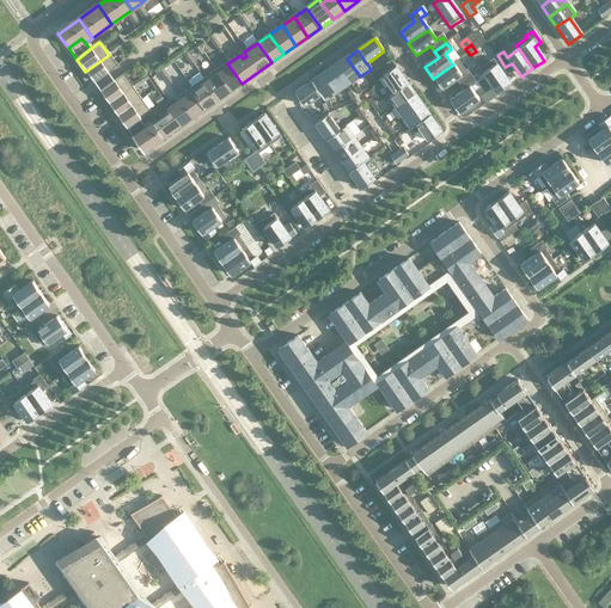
[(117,68),(109,55),(85,72),(97,88),(109,105),(133,88),(123,77),(114,83),(111,79),(108,74),(117,68)]
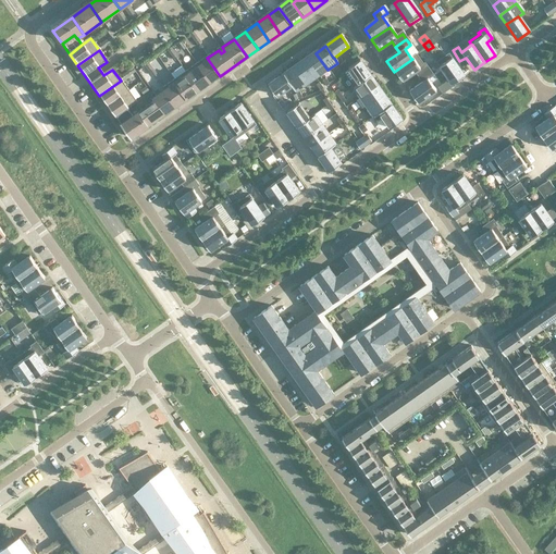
[(328,70),(316,53),(306,60),(318,76),(328,70)]
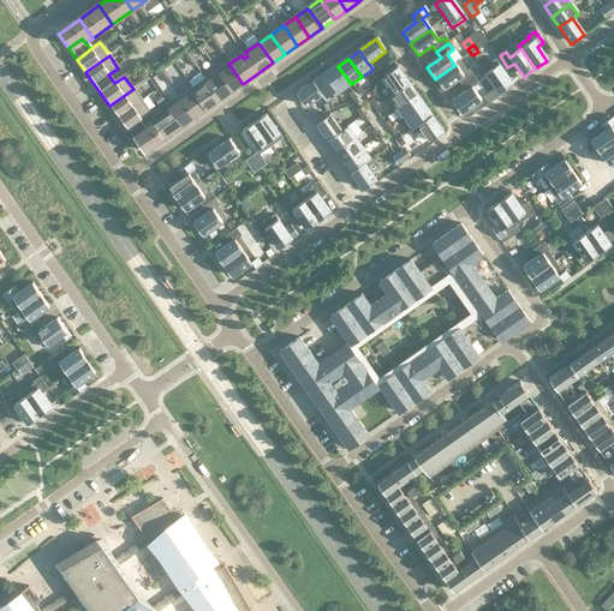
[(468,73),(459,61),(454,65),(455,65),(435,79),(443,90),(458,81),(462,87),(474,78),(469,72),(468,73)]
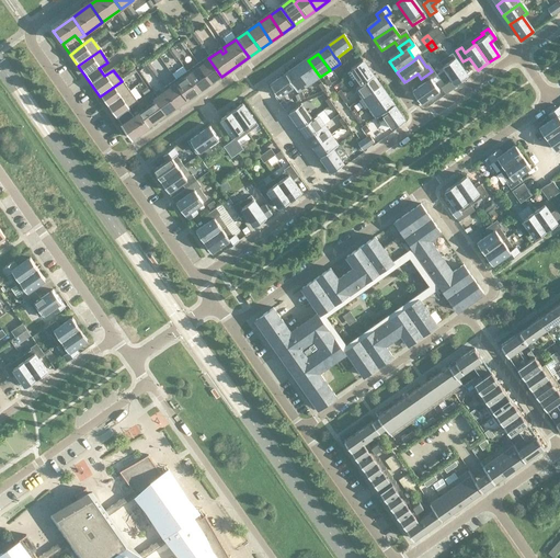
[(440,65),(443,68),(455,87),(467,78),(452,56),(440,65)]
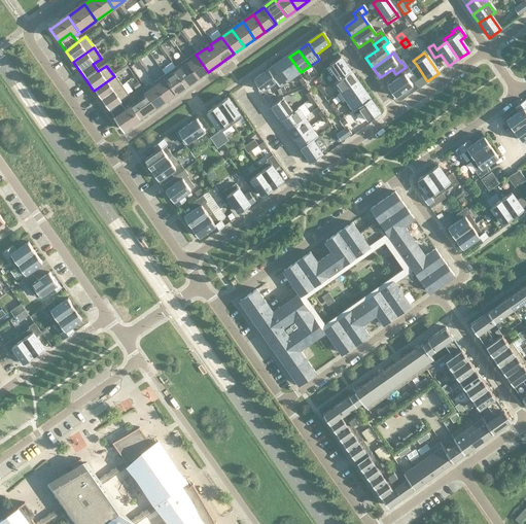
[(208,72),(196,55),(185,62),(198,79),(208,72)]
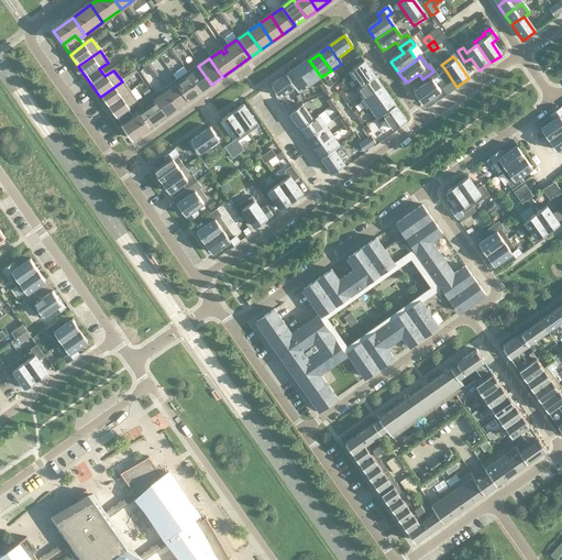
[(318,79),(306,63),(296,69),(308,87),(318,79)]
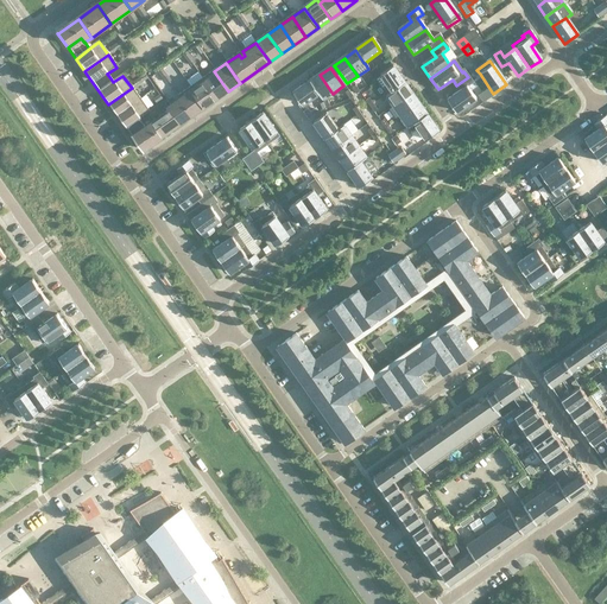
[(404,84),(392,68),(380,76),(391,93),(392,94),(404,84)]
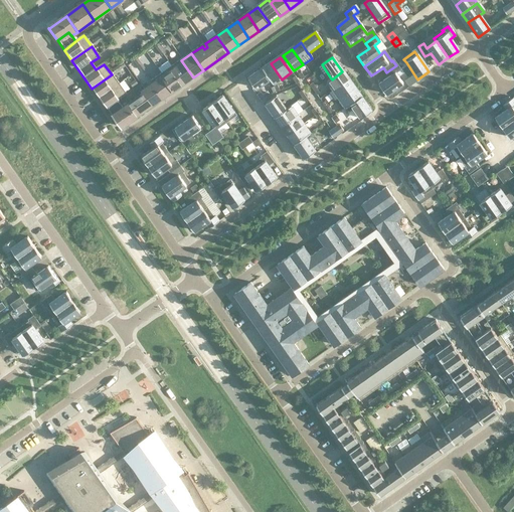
[(193,77),(181,60),(171,68),(182,84),(193,77)]
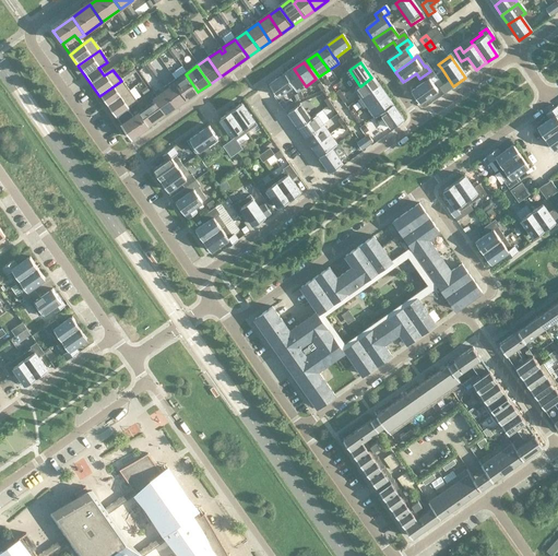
[(306,86),(294,69),(284,75),(293,87),(292,87),(296,93),(306,86)]
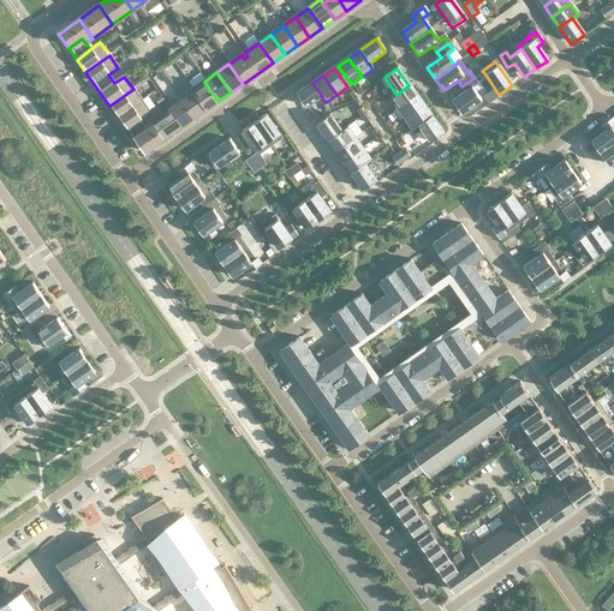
[(478,85),(474,78),(462,87),(466,93),(452,102),(462,115),(481,102),(472,89),(478,85)]
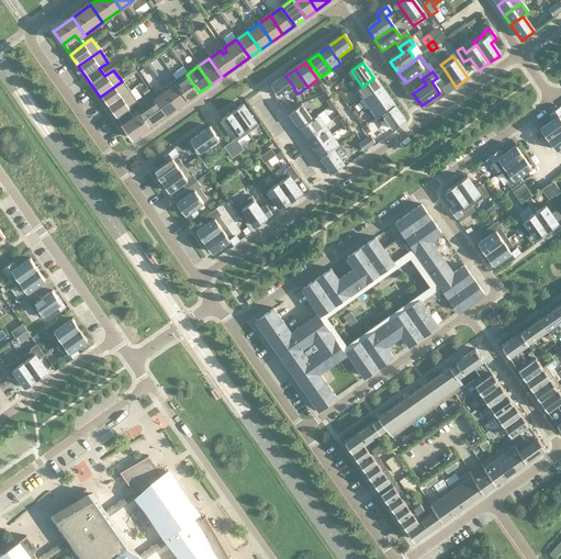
[(199,92),(187,75),(176,82),(188,100),(199,92)]
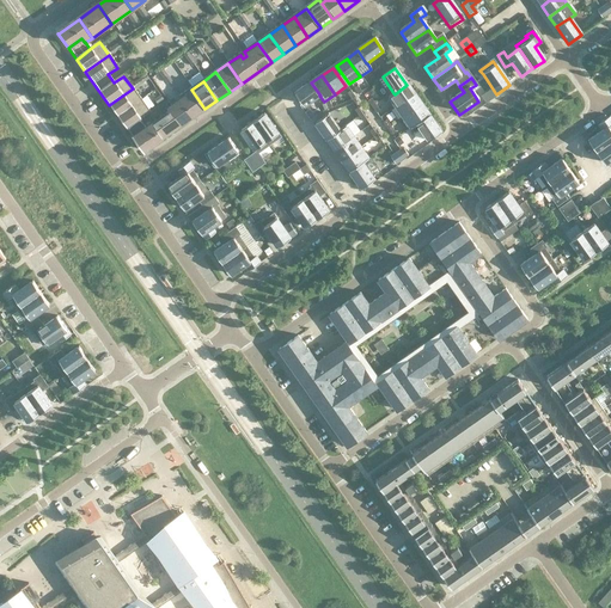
[(321,96),(311,83),(294,94),(303,108),(319,96),(321,96)]
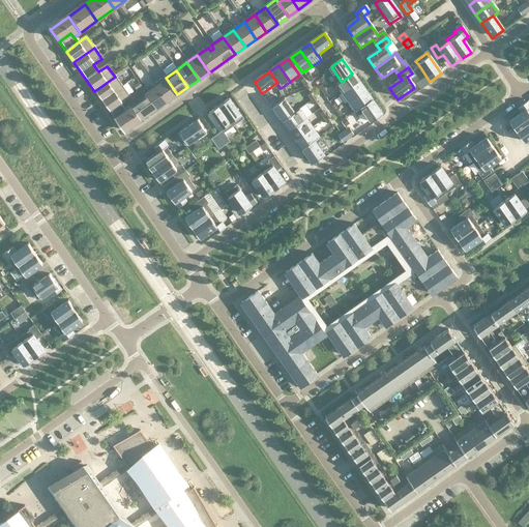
[(358,83),(352,74),(342,82),(341,81),(335,85),(343,94),(358,83)]
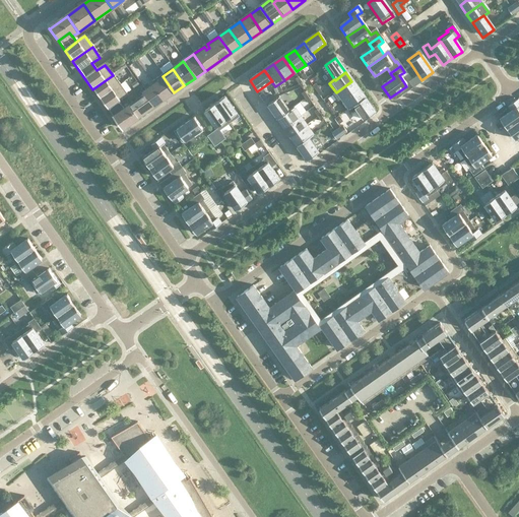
[(120,86),(113,75),(92,89),(100,101),(120,86)]
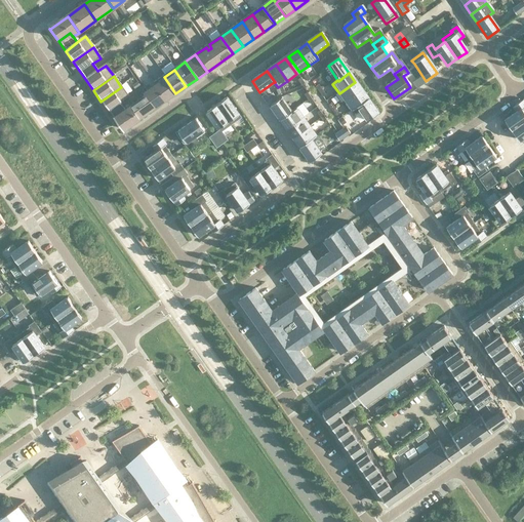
[(175,93),(164,77),(153,84),(155,88),(156,87),(165,102),(175,93)]
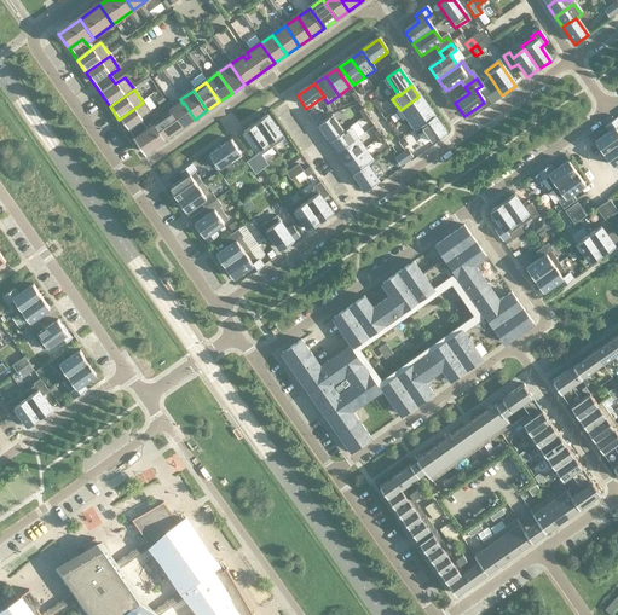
[(486,100),(491,108),(504,98),(500,92),(486,100)]
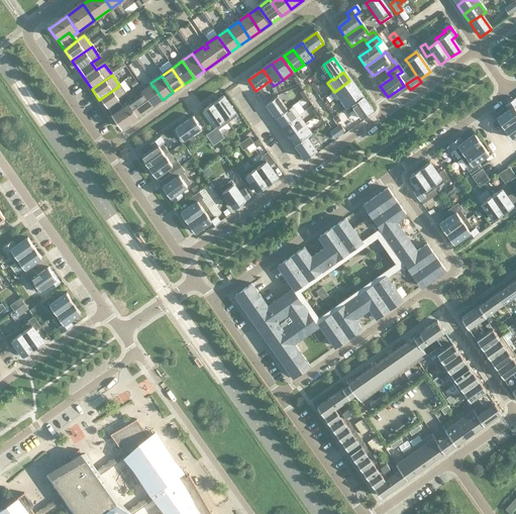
[(356,90),(349,81),(334,92),(340,101),(356,90)]
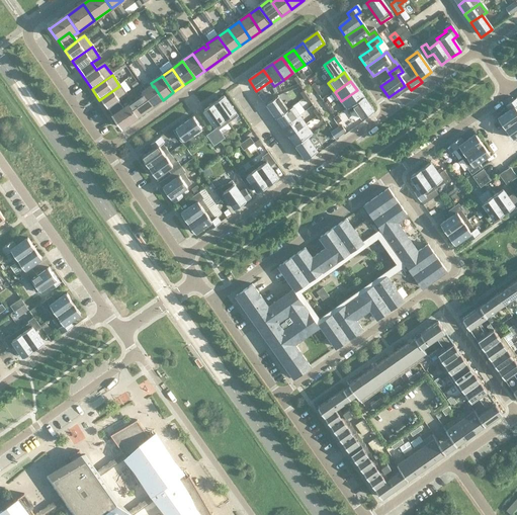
[(126,96),(119,86),(99,100),(106,110),(117,102),(117,103),(126,96)]
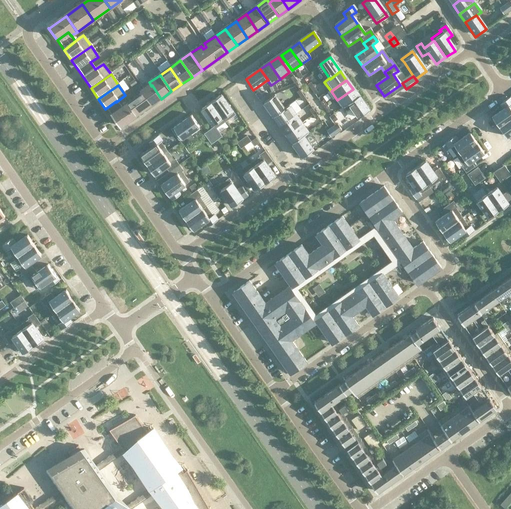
[(152,85),(151,86),(141,93),(142,95),(142,94),(151,106),(161,99),(152,85)]
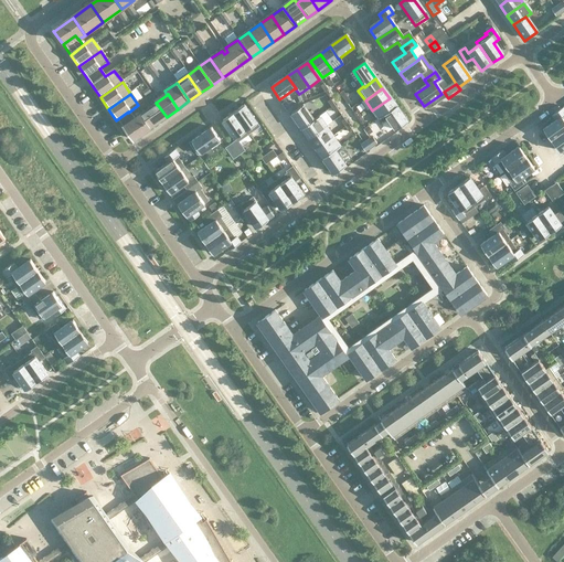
[(396,108),(390,98),(372,110),(380,120),(384,116),(396,108)]
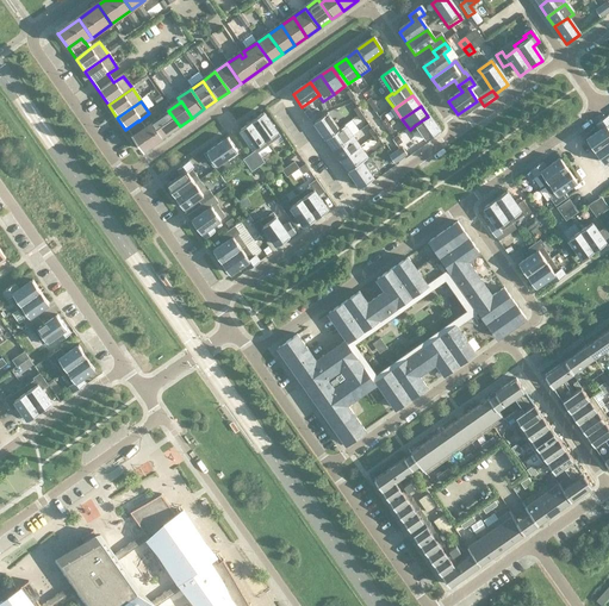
[(169,112),(169,113),(150,126),(160,139),(180,126),(169,112)]
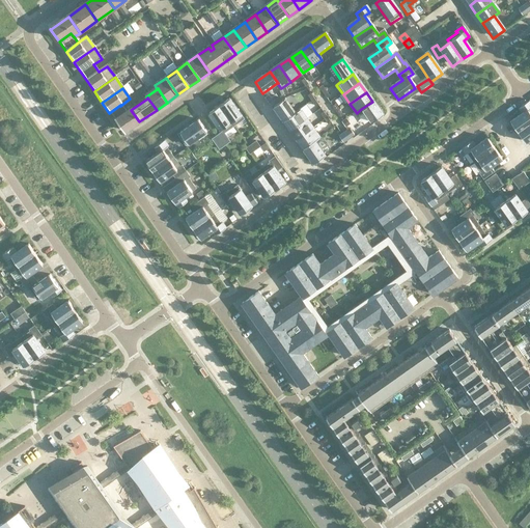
[(229,101),(219,108),(233,129),(244,121),(229,101)]
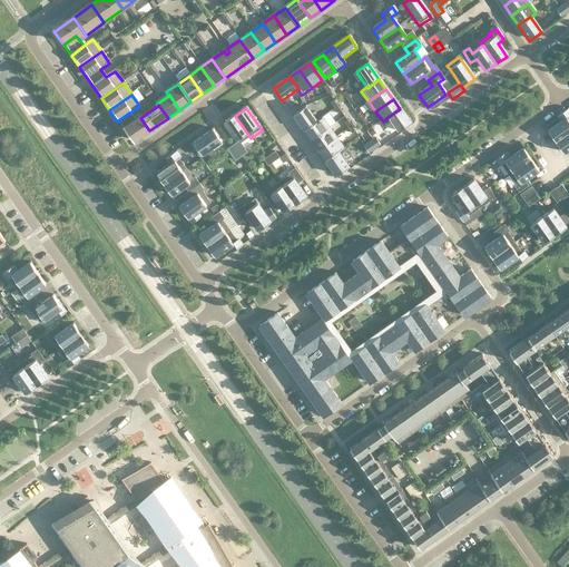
[(316,123),(305,108),(293,116),(304,132),(316,124),(316,123)]
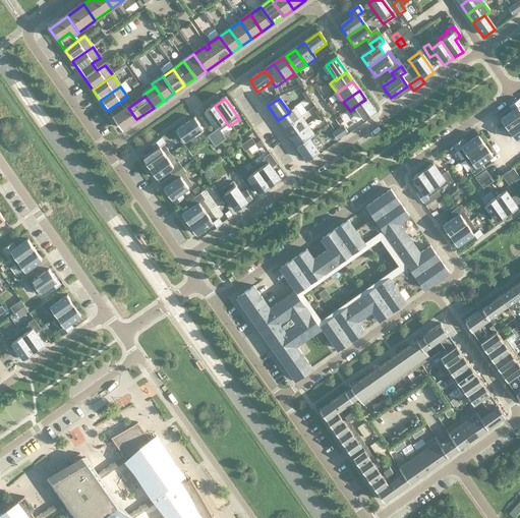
[(376,114),(365,100),(354,107),(350,111),(352,115),(357,111),(364,121),(376,114)]
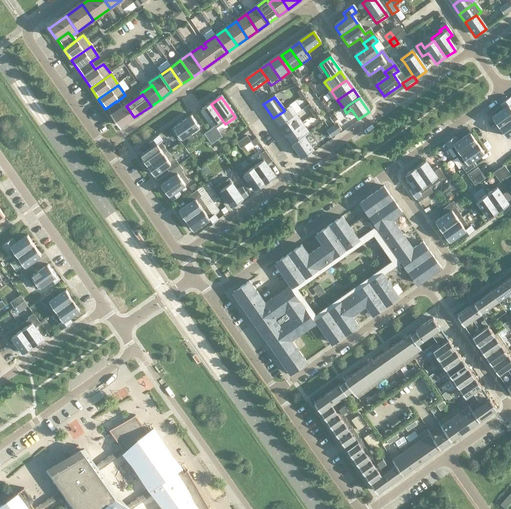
[(510,101),(509,99),(500,106),(503,111),(492,119),(498,129),(510,120),(510,101)]
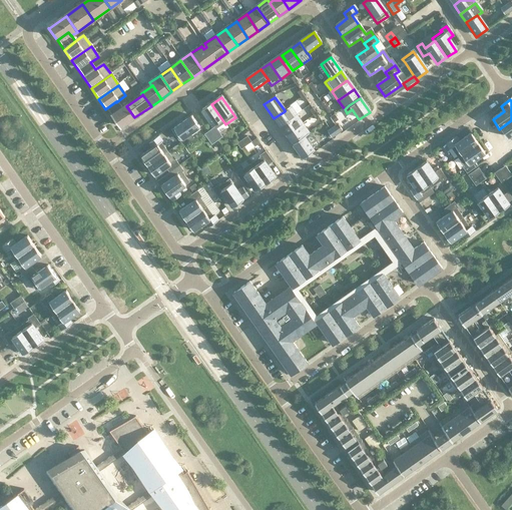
[(116,101),(105,109),(119,128),(120,128),(129,121),(121,109),(122,109),(116,102),(116,101)]
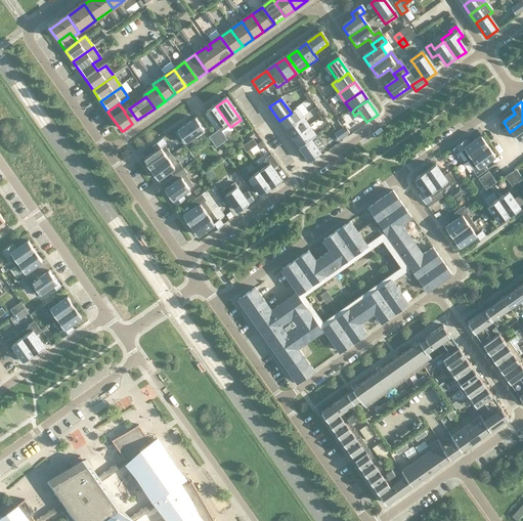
[(230,127),(216,106),(206,114),(219,132),(220,134),(220,133),(230,127)]
